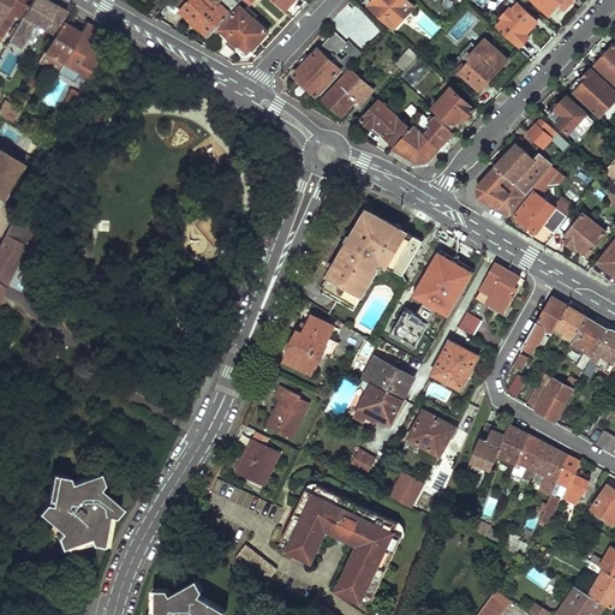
[(0,0),(0,18),(11,0),(0,0)]
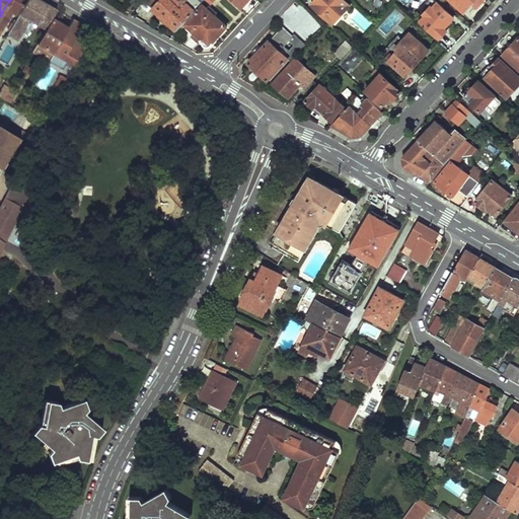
[(9,0),(0,15),(0,34),(13,13),(16,15),(22,3),(19,2),(20,0),(9,0)]
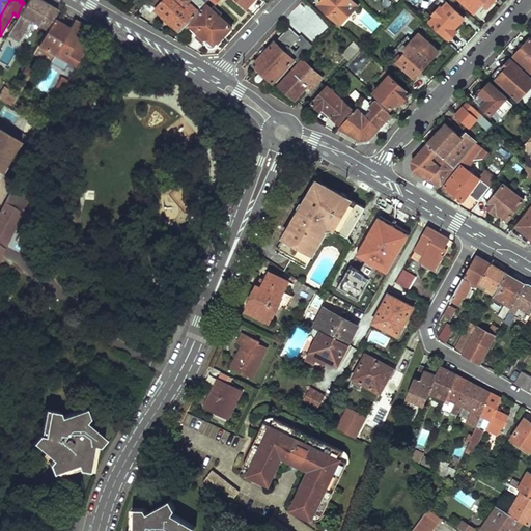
[(44,2),(39,0),(28,0),(14,26),(11,25),(8,30),(10,31),(7,35),(17,39),(21,30),(23,32),(30,20),(47,30),(53,19),(58,10),(44,2)]
